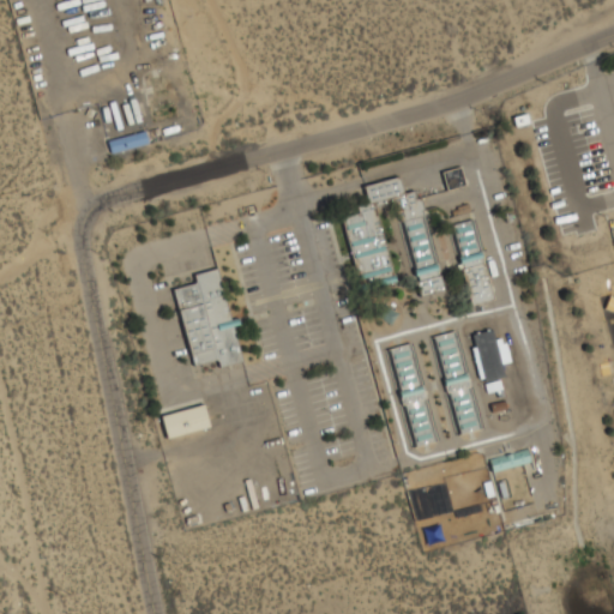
[(148,143),(108,152),(106,143),(144,133),(148,143)]
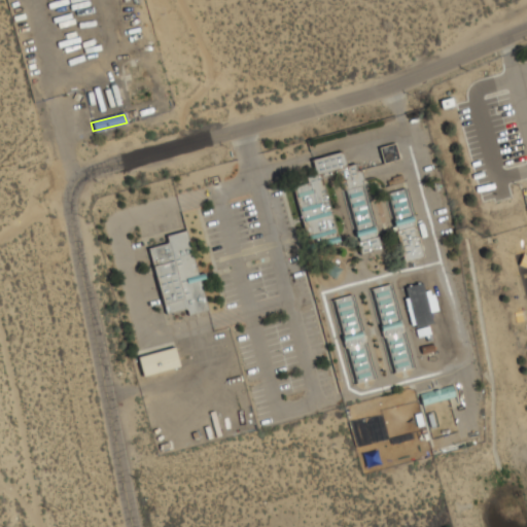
[(399,160),(395,143),(380,148),(384,164),(399,160)]
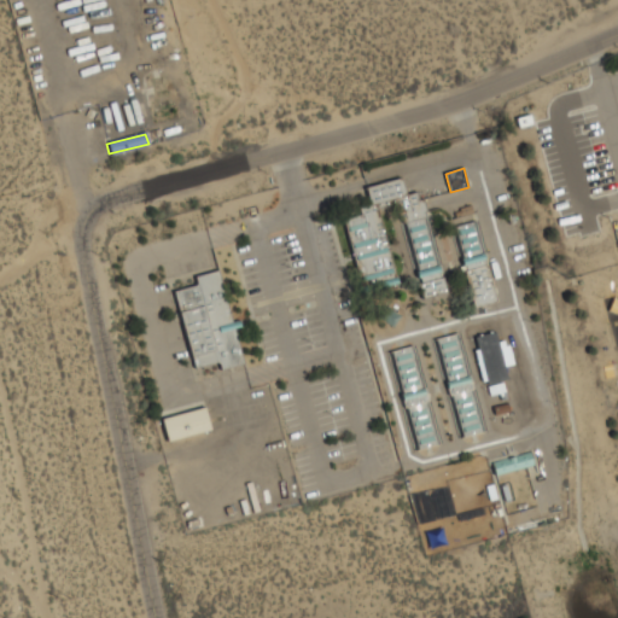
[(340,211),(365,297),(406,285),(383,207),(400,202),(426,297),(448,291),(425,211),(429,210),(426,198),(420,199),(418,192),(408,194),(403,178),(365,188),(368,203),(340,211)]
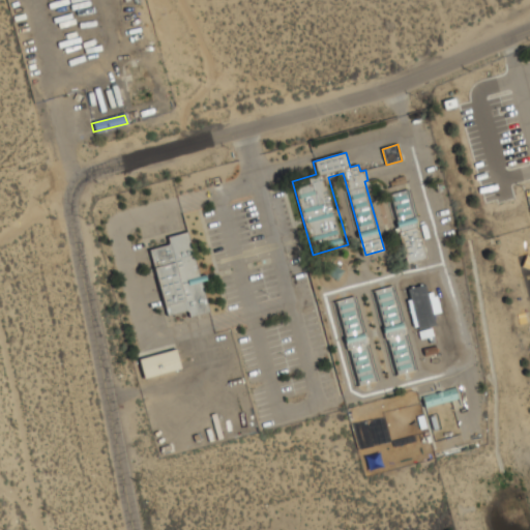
[(408,188),(429,260),(411,265),(389,194),(408,188)]
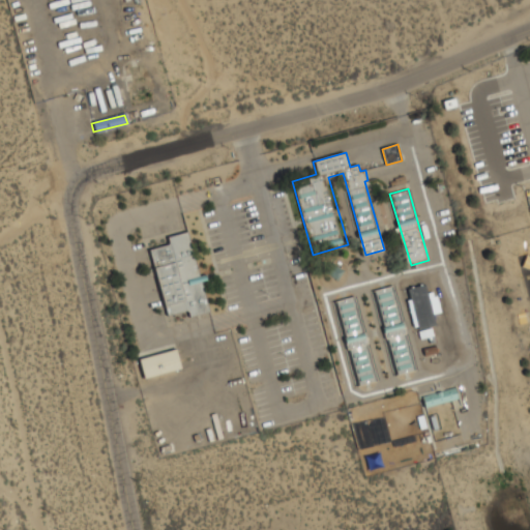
[(150,249),(171,244),(169,237),(189,231),(210,312),(193,316),(192,310),(170,316),(150,249)]
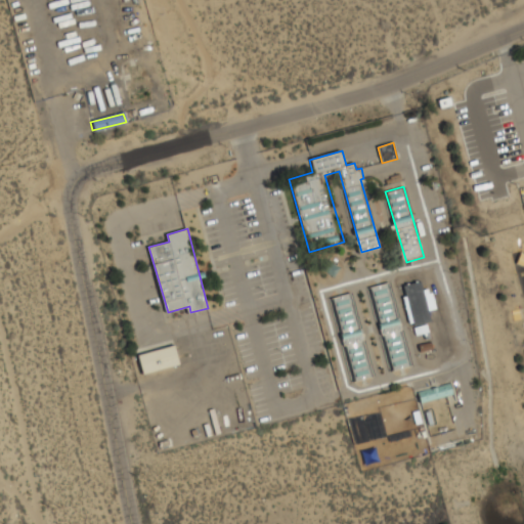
[(435,308),(431,290),(423,292),(421,281),(401,286),(410,326),(430,321),(428,310),(435,308)]
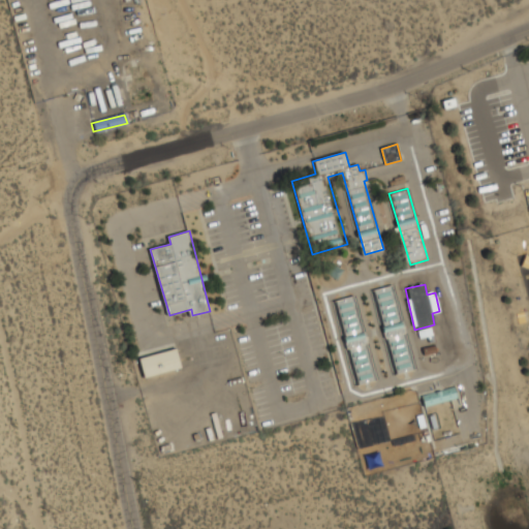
[(370,291),(395,375),(416,369),(392,285),(370,291)]
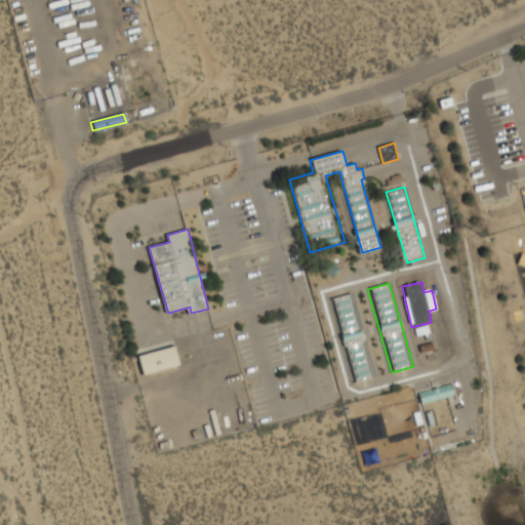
[(332,298),(357,382),(374,377),(351,293),(332,298)]
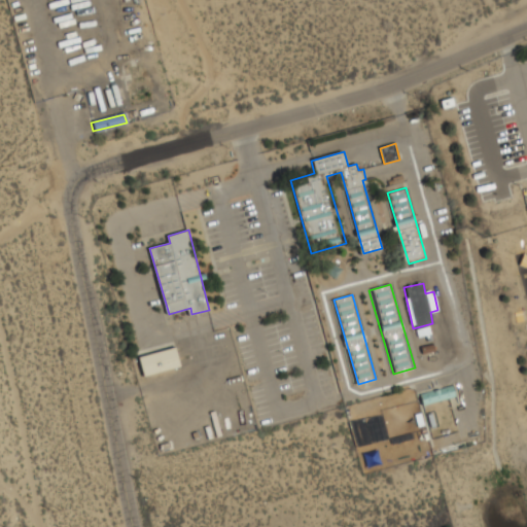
[(140,357),(177,347),(182,366),(145,377),(140,357)]
